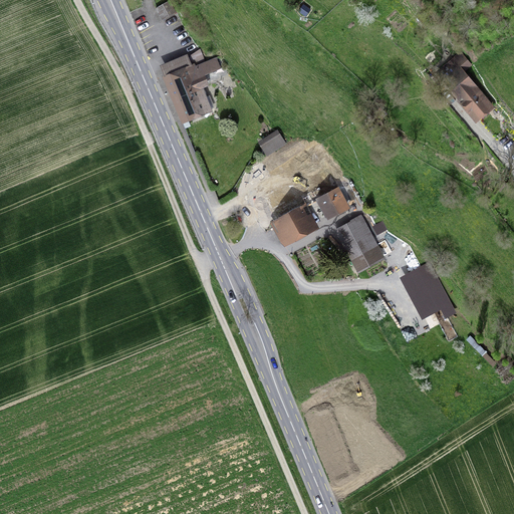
[(157,7),(163,19),(176,12),(170,0),(157,7)]
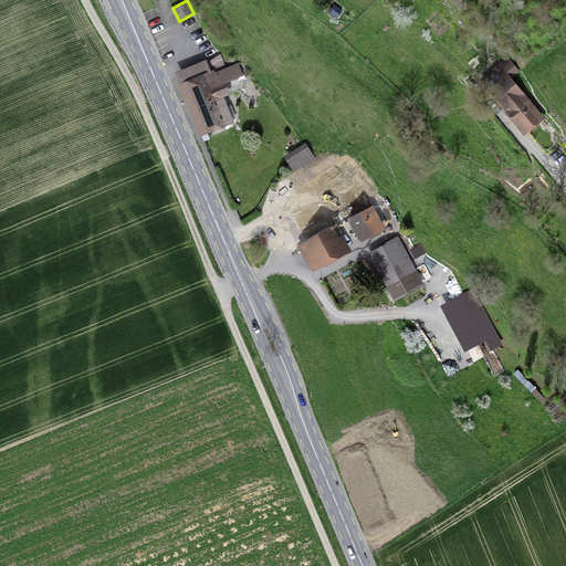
[(176,71),(202,136),(234,123),(224,95),(233,92),(230,82),(245,75),(241,63),(216,72),(210,58),(176,71)]
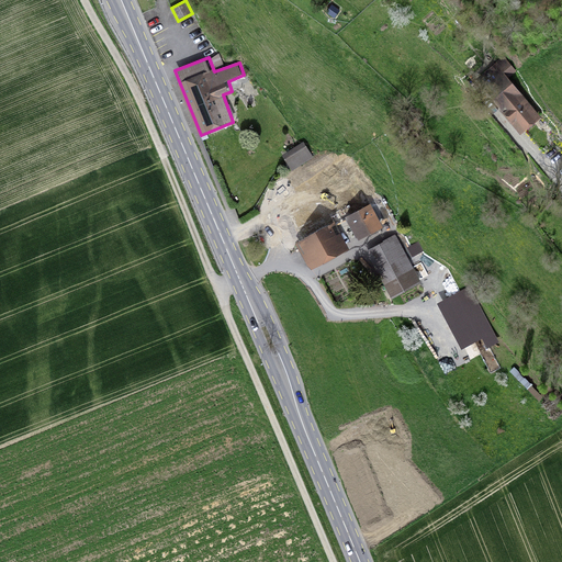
[(516,86),(497,100),(526,136),(543,122),(516,86)]
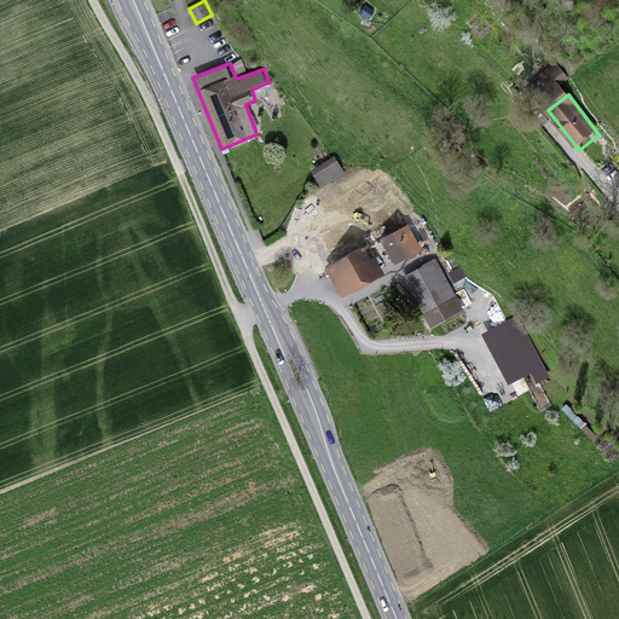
[(312,173),(323,189),(345,175),(334,160),(312,173)]
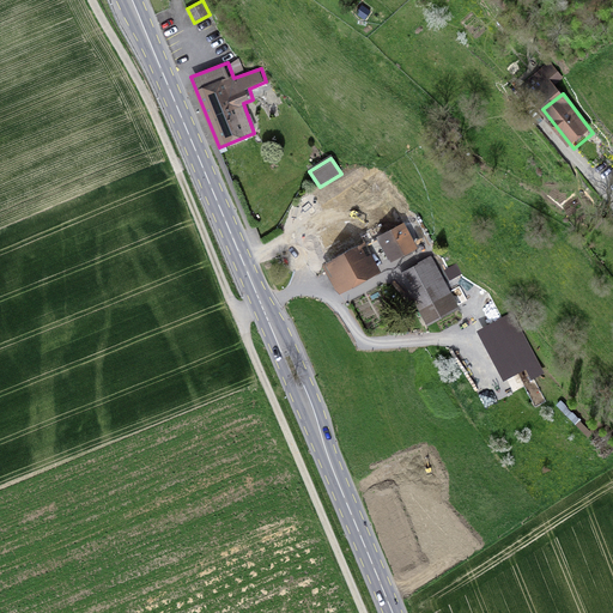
[(368,187),(374,195),(384,188),(380,180),(368,187)]
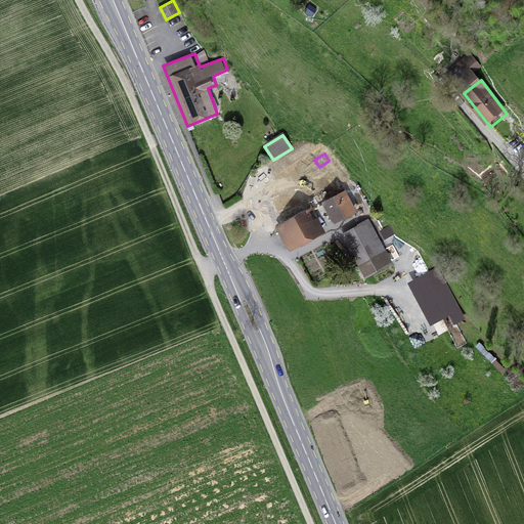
[(323,167),(337,184),(346,177),(333,160),(323,167)]
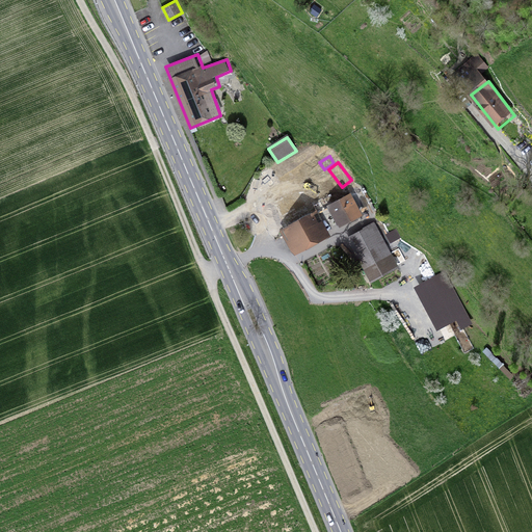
[(265,198),(294,257),(333,238),(319,211),(331,205),(324,191),(309,198),(300,182),(265,198)]
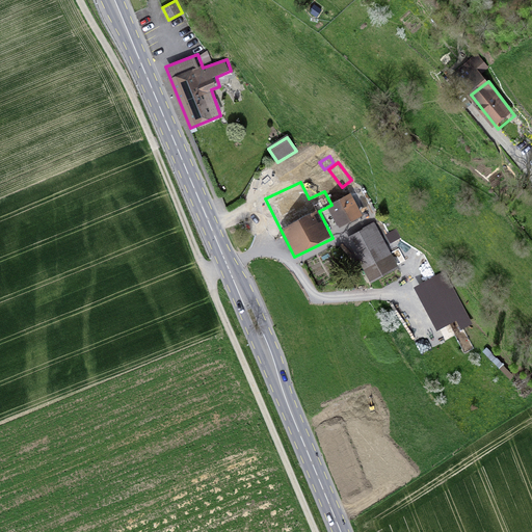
[(363,215),(351,194),(329,207),(341,227),(363,215)]
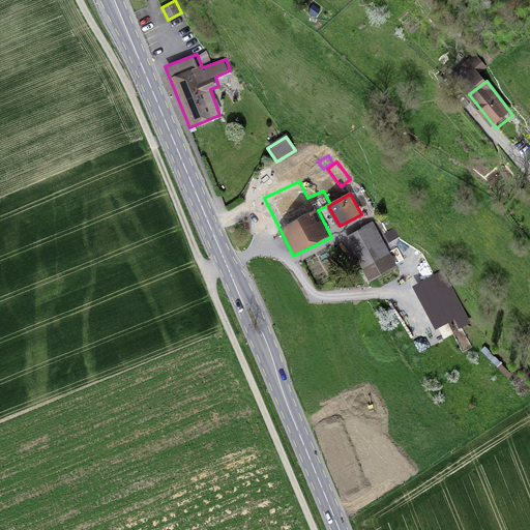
[(373,224),(348,237),(371,280),(396,266),(373,224)]
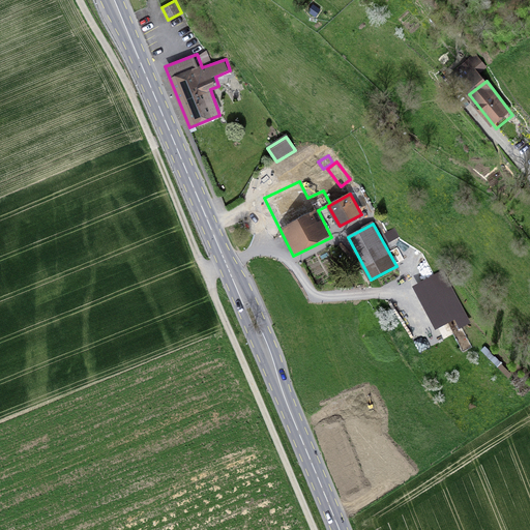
[(444,270),(412,287),(435,329),(454,320),(460,329),(471,323),(444,270)]
